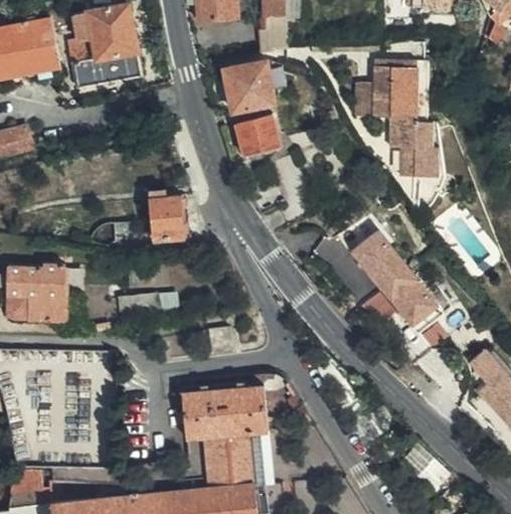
[(267,0),(268,16),(288,15),(287,0),(196,0),(198,20),(241,19),(238,0),(267,0)]
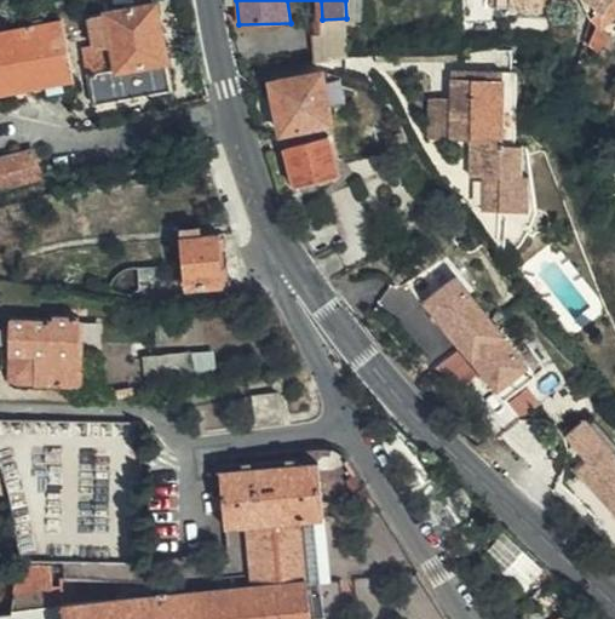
[(579,0),(595,15),(607,0),(579,0)]
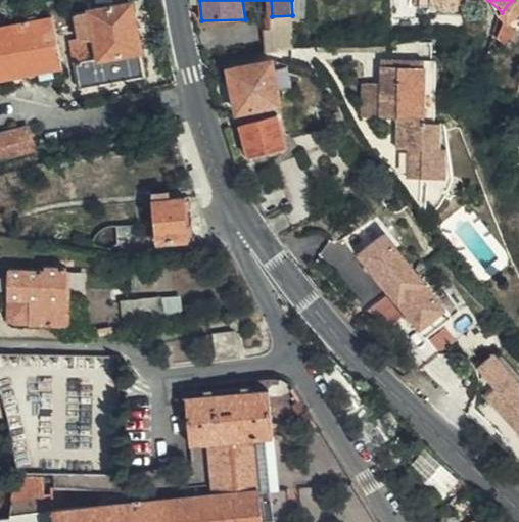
[(142,81),(127,8),(79,17),(78,11),(73,12),(78,44),(68,45),(78,93),(142,81)]
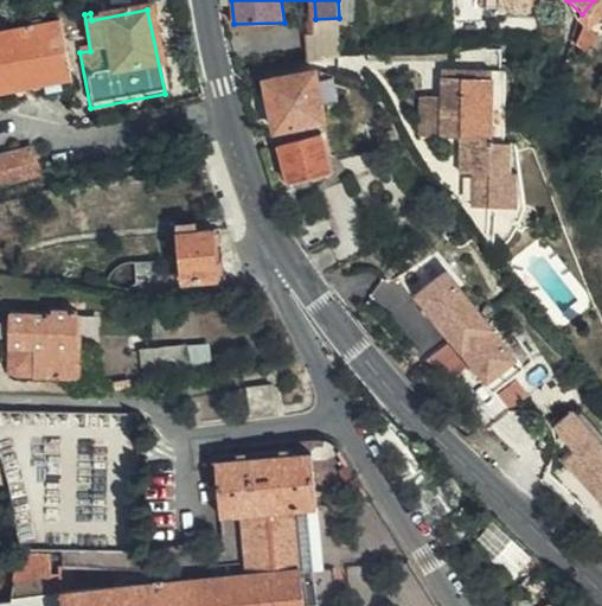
[(315,19),(316,36),(340,36),(339,18),(315,19)]
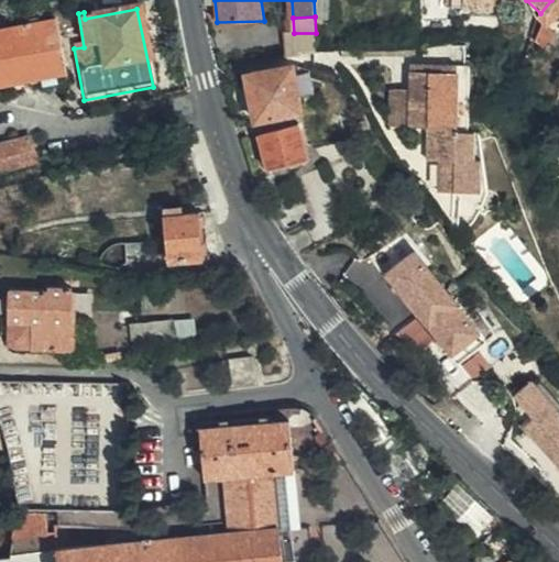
[(0,86),(63,75),(53,24),(0,32),(0,86)]
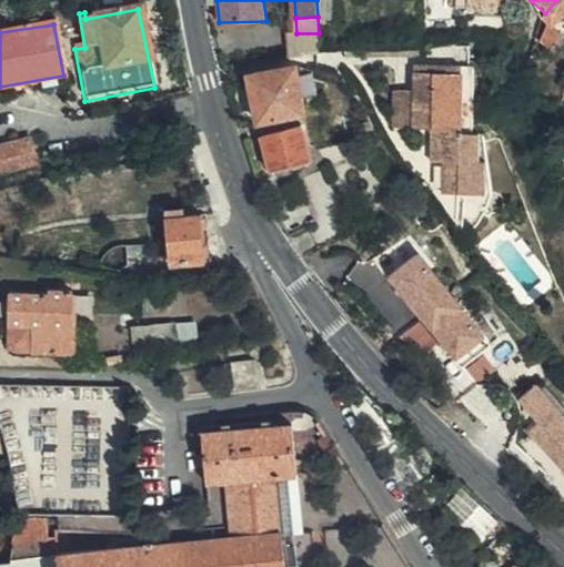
[(319,53),(319,50),(319,33),(296,33),(288,34),(289,60),(319,53)]
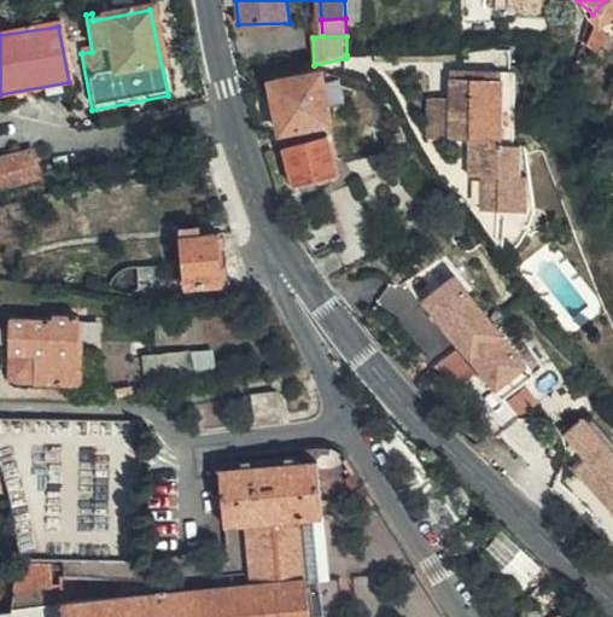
[(331,121),(321,70),(268,82),(279,132),(331,121)]
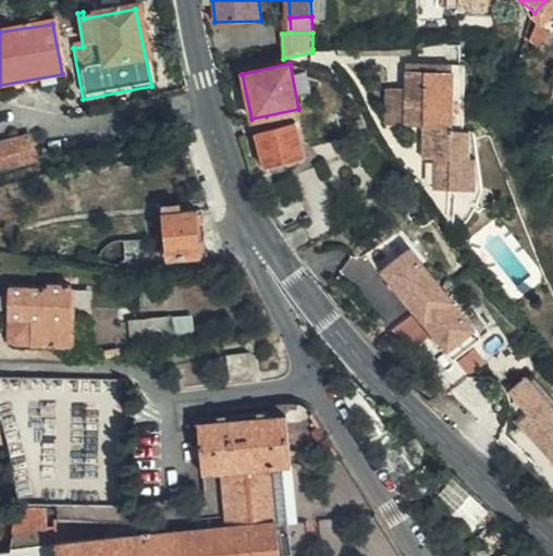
[(442,126),(443,68),(427,68),(403,66),(403,73),(403,126),(442,126)]
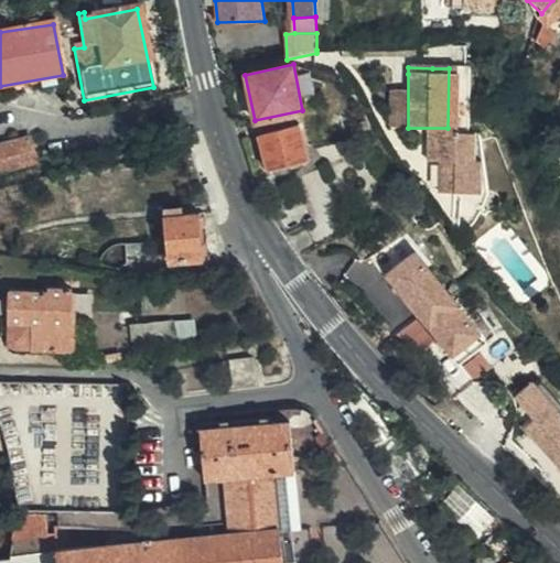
[(459,69),(449,68),(448,128),(458,129),(459,69)]
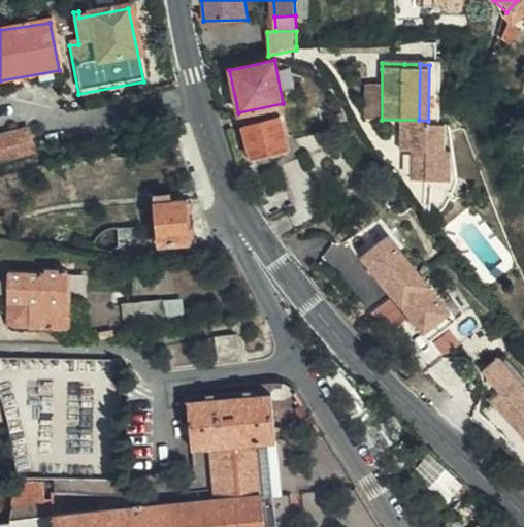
[(382,120),(382,69),(366,68),(366,119),(382,120)]
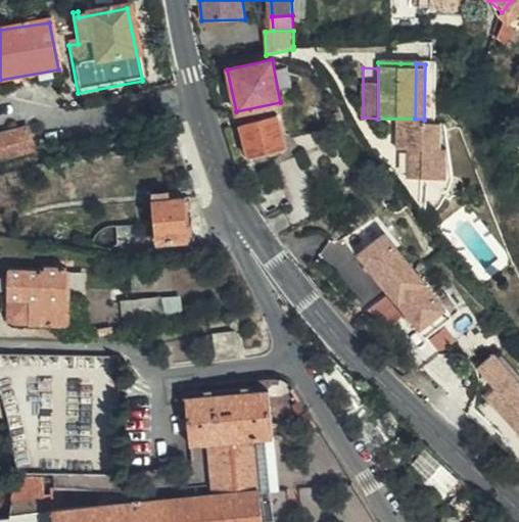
[(276,114),(239,124),(247,156),(284,147),(281,135),(276,114)]
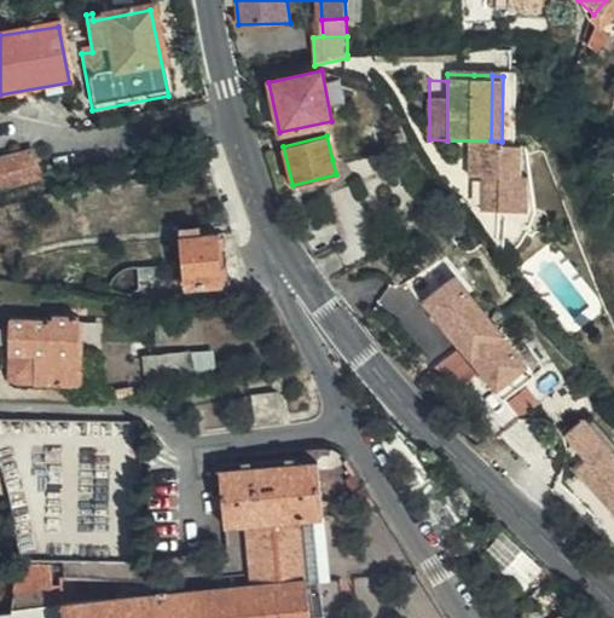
[(0,192),(34,183),(36,180),(30,155),(0,162),(0,192)]
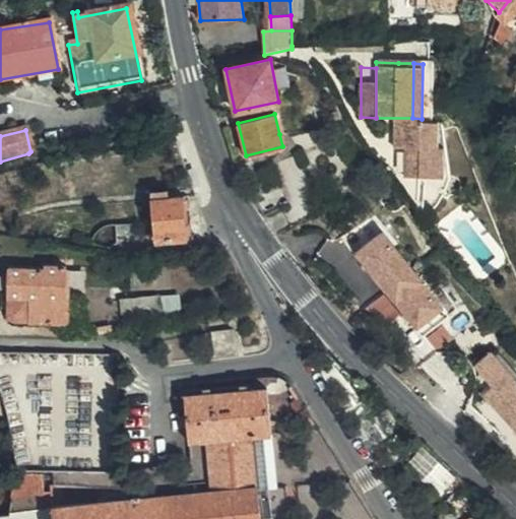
[(151,254),(191,252),(190,236),(186,236),(184,194),(149,196),(151,254)]
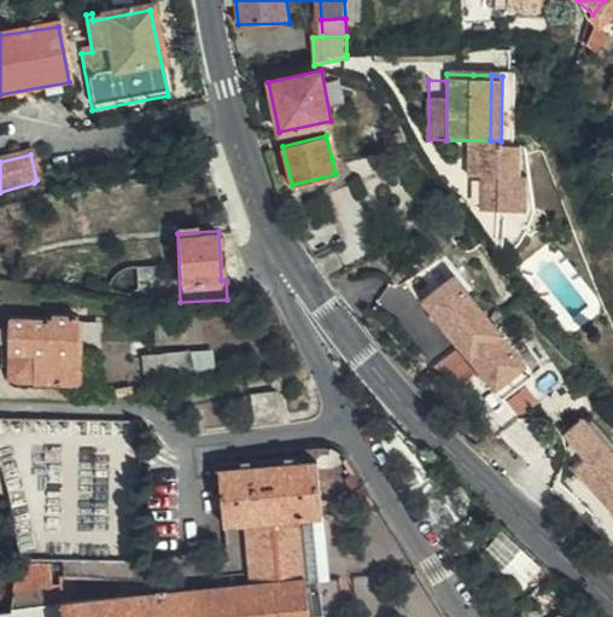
[(531,362),(459,273),(453,277),(526,367),(531,362)]
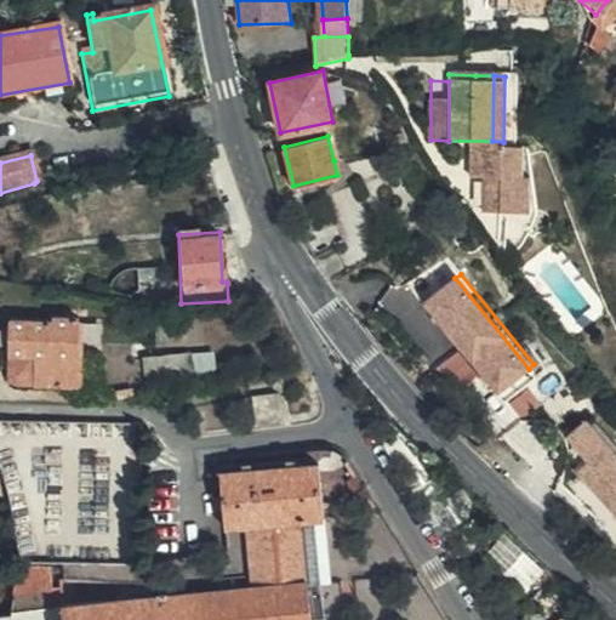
[(455,278),(422,305),(449,339),(454,335),(473,360),(468,363),(495,396),(529,369),(455,278)]
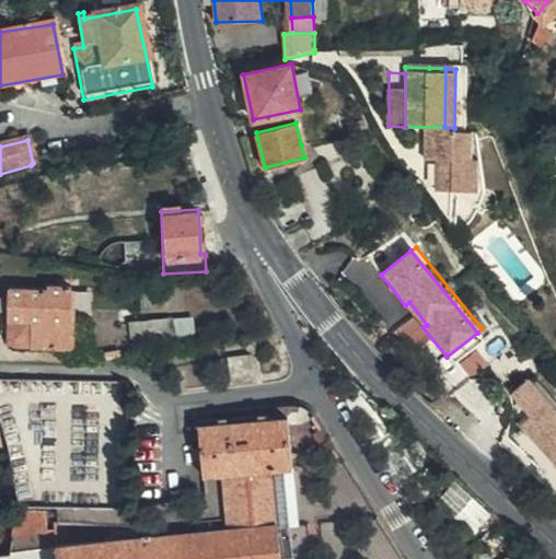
[(69,352),(69,311),(66,312),(66,287),(43,287),(43,290),(4,289),(4,341),(12,348),(25,348),(26,351),(69,352)]
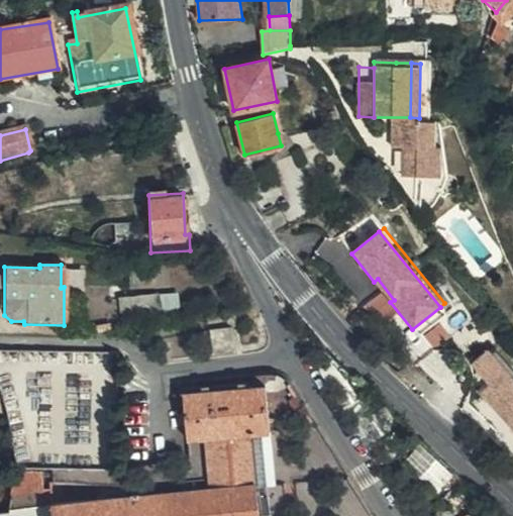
[(378,279),(374,282),(390,302),(394,300),(378,279)]
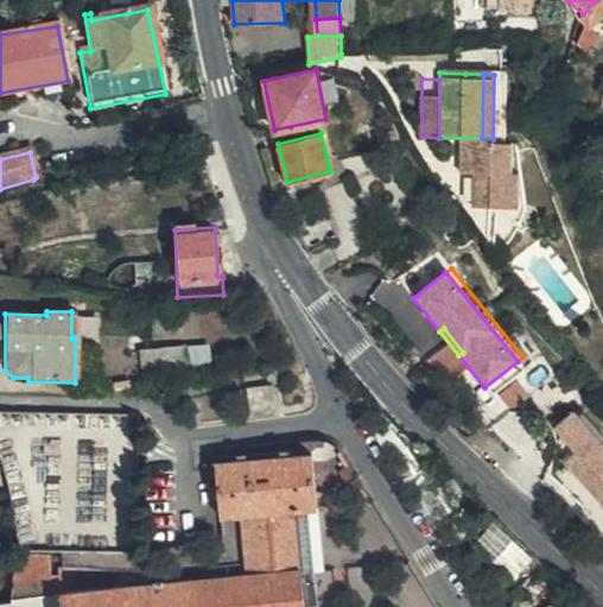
[(524,370),(518,361),(484,387),(492,396),(524,370)]
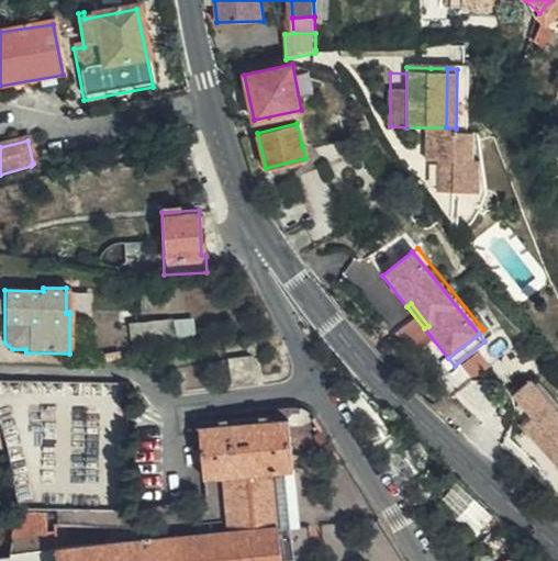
[(252,381),(245,356),(222,362),(227,386),(252,381)]
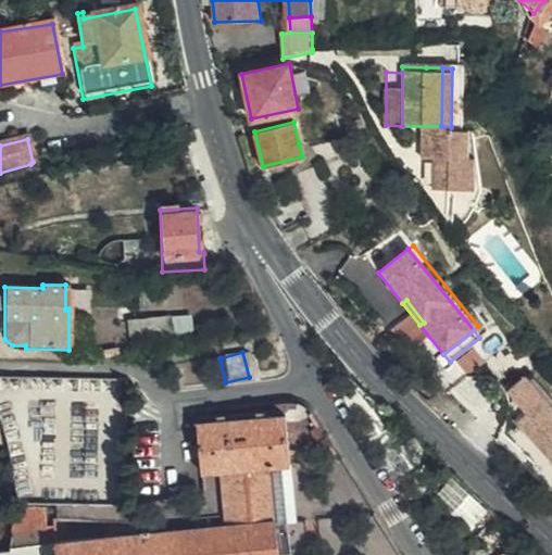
[(551,405),(525,374),(506,391),(527,414),(518,421),(551,459),(551,405)]
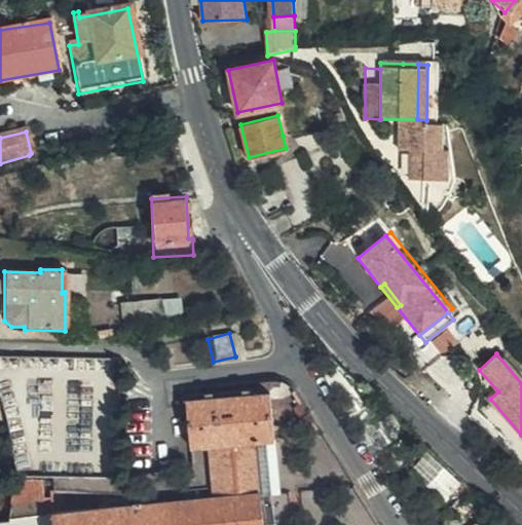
[(261,524),(259,490),(254,442),(270,439),(267,392),(184,402),(187,449),(208,447),(212,498),(50,515),(50,524),(261,524)]
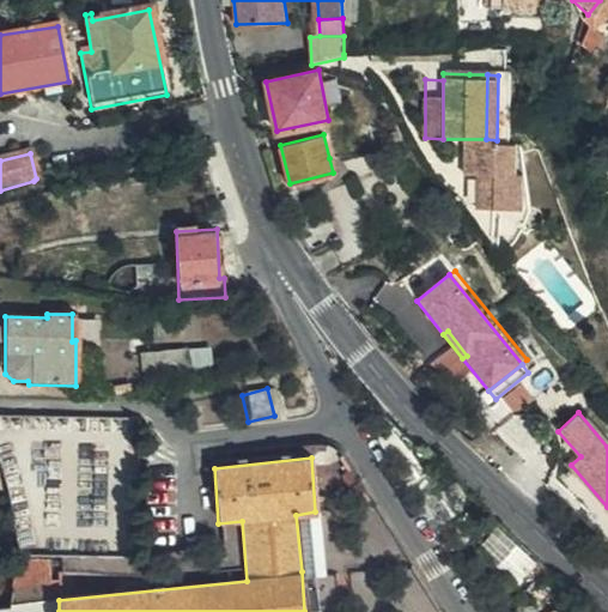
[(296,515),(302,571),(321,570),(315,511),(296,515)]
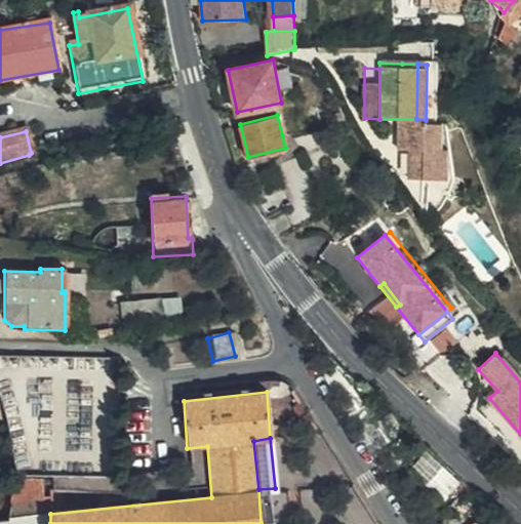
[(49,497),(48,478),(13,479),(9,500),(49,497)]
